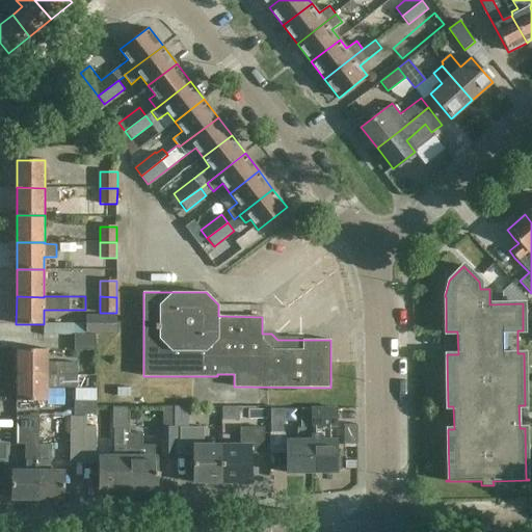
[(116,315),(86,314),(86,331),(116,331),(116,316),(116,315)]
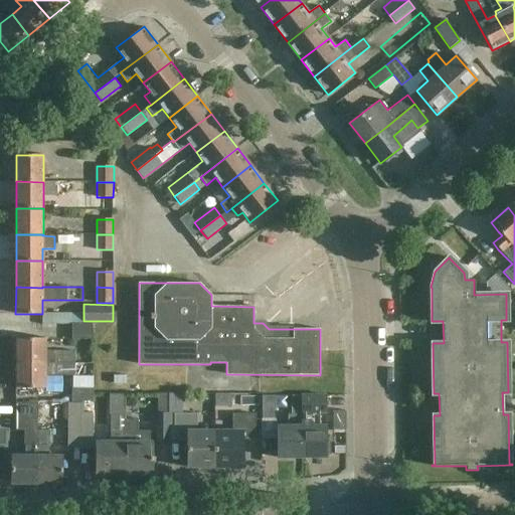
[(73,324),(72,340),(93,340),(94,325),(73,324)]
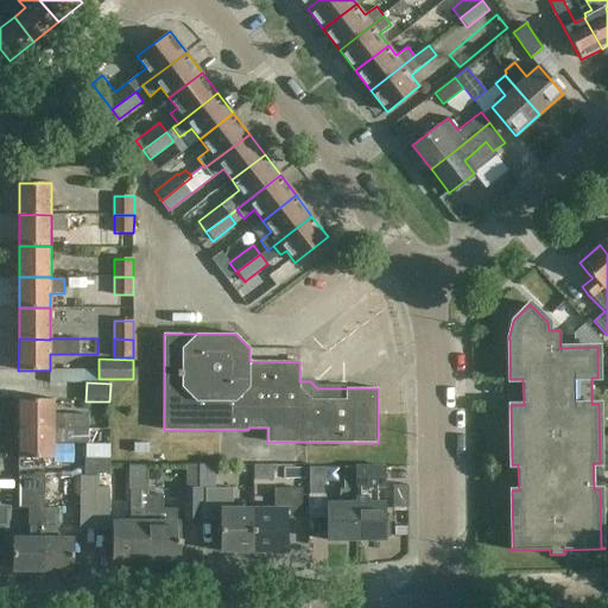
[(89,415),(64,415),(55,415),(55,399),(19,399),(19,429),(55,429),(89,429),(89,415)]
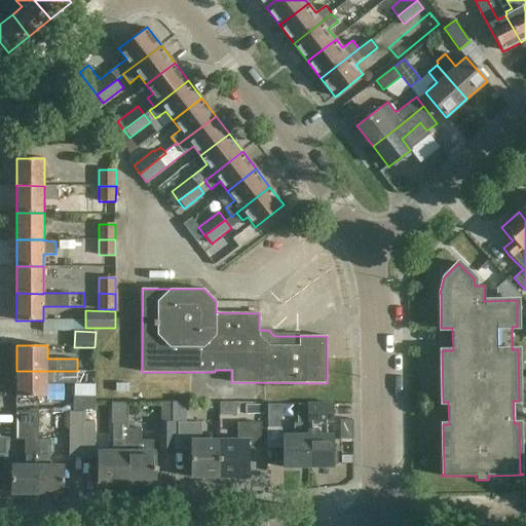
[(77,371),(47,371),(16,371),(16,396),(47,397),(47,383),(76,383),(77,371)]
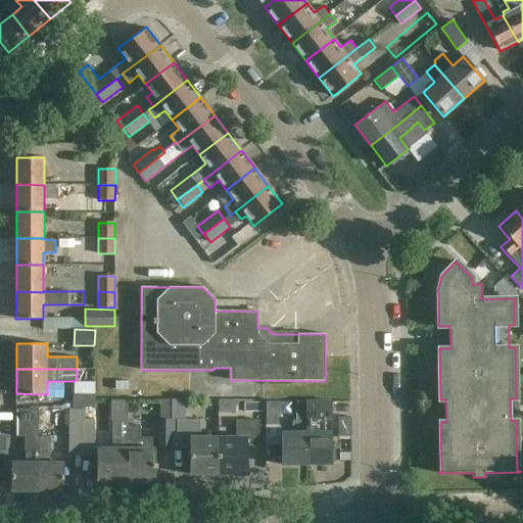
[(82,409),(94,409),(94,394),(73,393),(73,409),(82,409)]
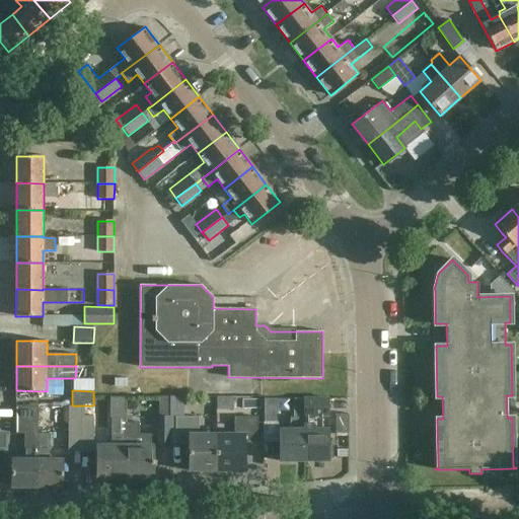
[(235,417),(234,394),(219,395),(220,418),(235,417)]
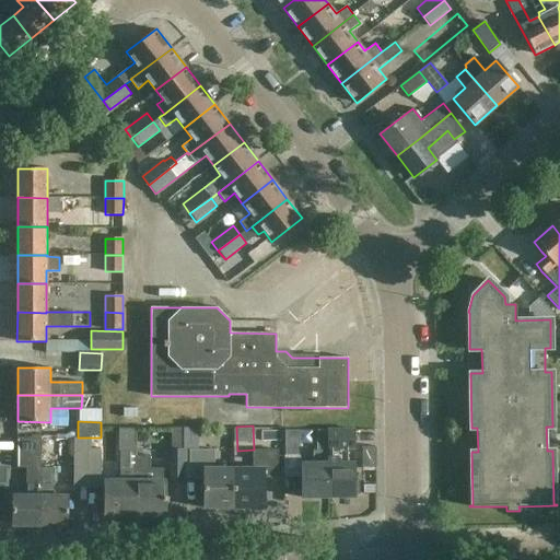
[(184,478),(189,478),(203,478),(203,509),(234,509),(234,468),(214,468),(214,450),(198,450),(199,429),(196,429),(184,430),(184,478)]
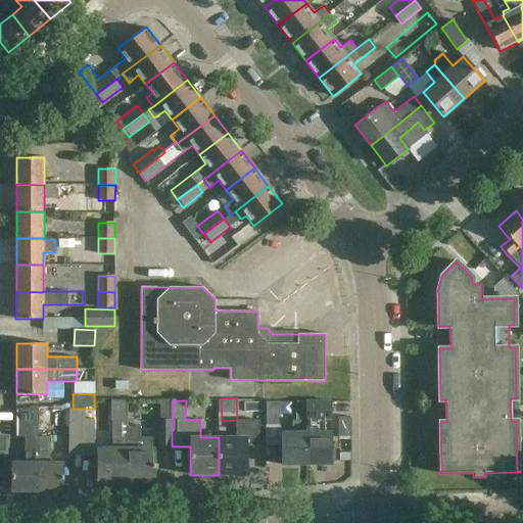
[(172,449),(172,446),(172,401),(162,401),(162,414),(159,414),(159,420),(158,420),(158,450),(172,449)]
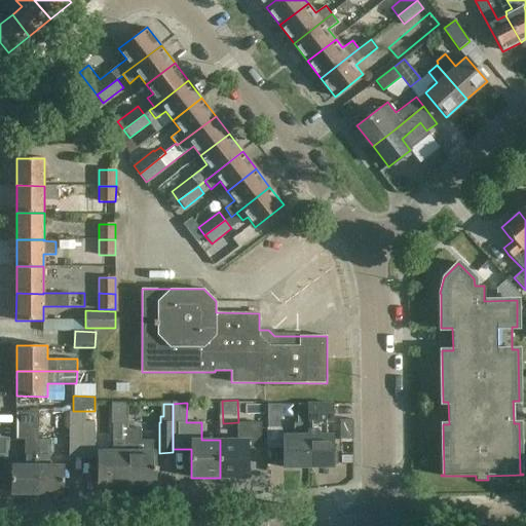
[(267,404),(267,426),(280,426),(280,404),(267,404)]
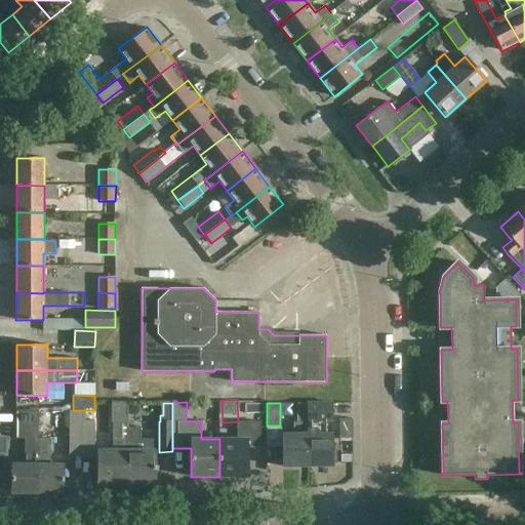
[(332,405),(308,406),(308,467),(330,466),(330,463),(334,463),(334,451),(332,451),(332,436),(326,436),(326,422),(332,422),(332,405)]
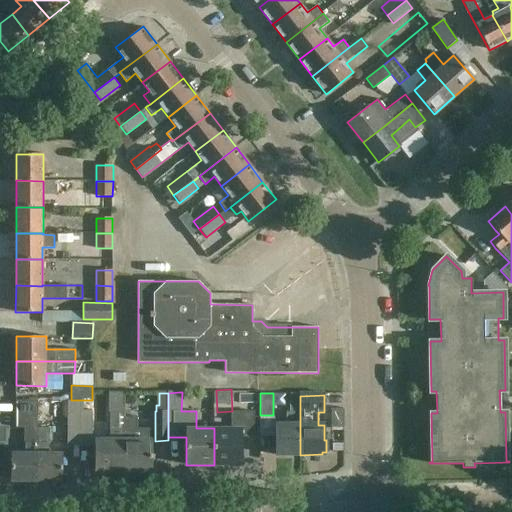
[(276,455),(300,455),(300,396),(291,396),(291,398),(291,412),(286,412),(286,423),(276,423),(276,455)]
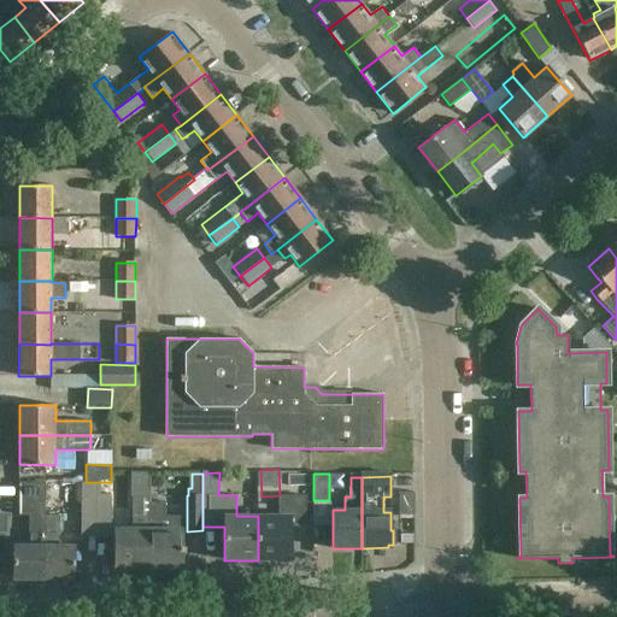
[(74,497),(74,481),(58,481),(58,495),(74,497)]
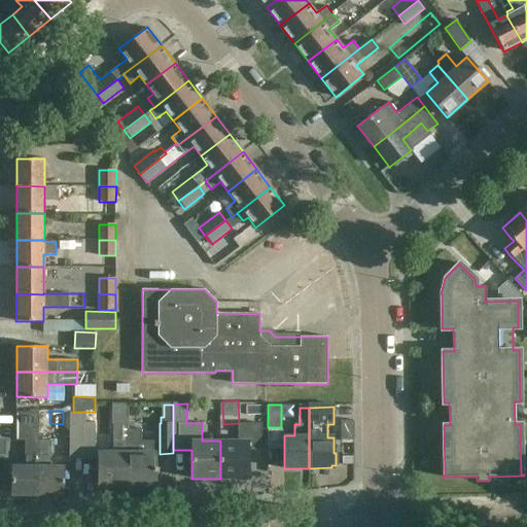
[(15,440),(26,440),(26,466),(12,466),(12,494),(38,494),(38,440),(39,440),(39,412),(15,412),(15,440)]
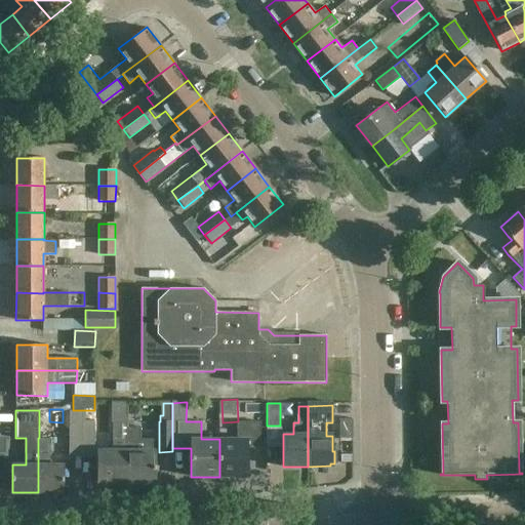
[(69,455),(82,455),(82,410),(73,410),(70,410),(69,455)]
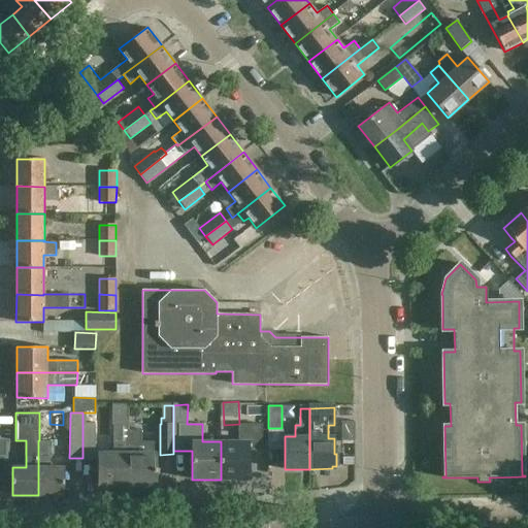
[(95,413),(83,413),(83,458),(95,458),(95,413)]
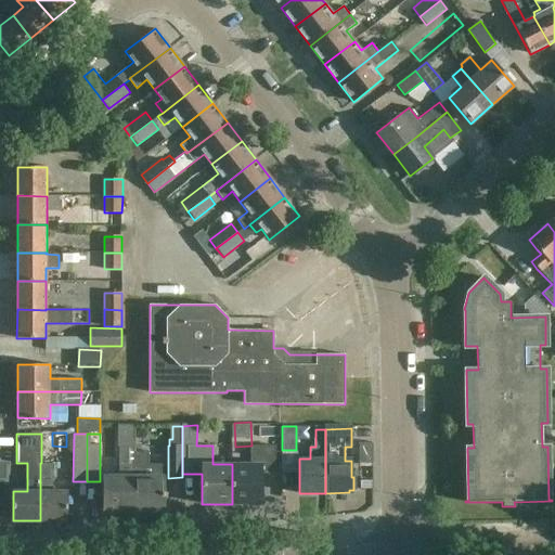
[(250,464),(232,464),(232,504),(261,504),(261,474),(275,474),(275,446),(250,446),(250,464)]
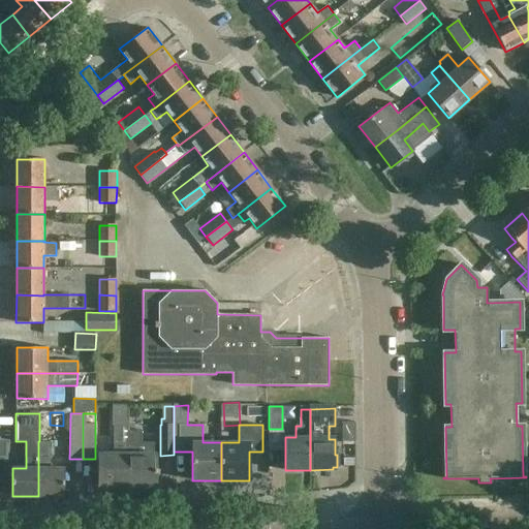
[(115,431),(115,443),(115,454),(98,454),(98,487),(127,487),(127,432),(115,431)]
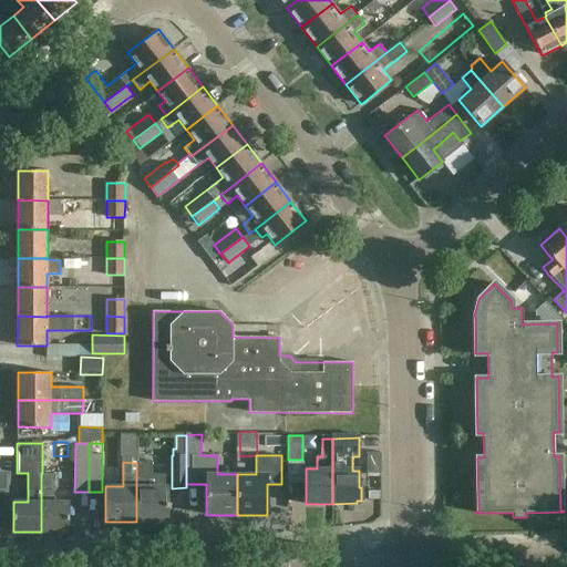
[(152,463),(136,463),(136,522),(167,522),(167,486),(165,486),(165,474),(152,474),(152,463)]
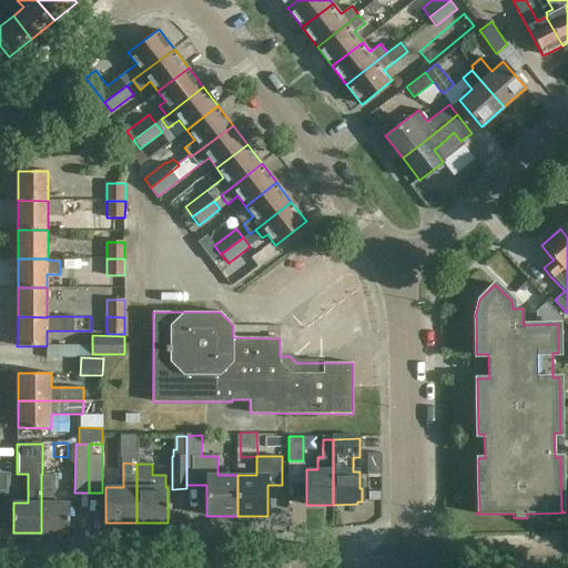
[(56,474),(42,474),(41,474),(41,533),(69,533),(69,503),(56,503),(56,474)]
